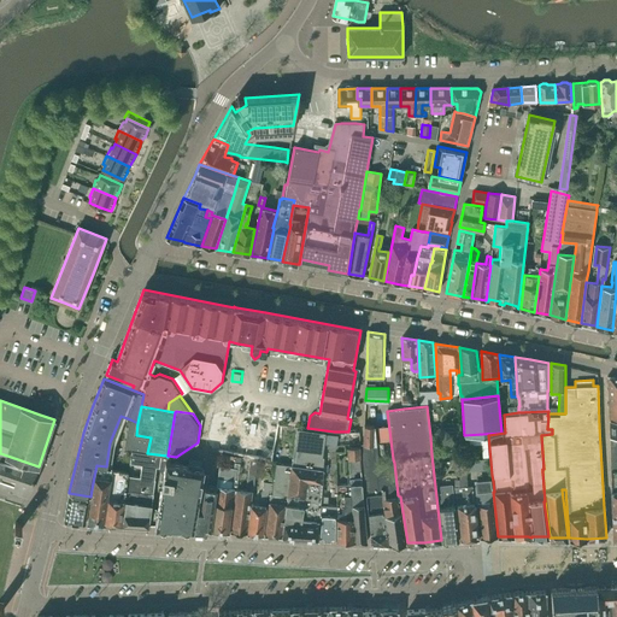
[(213,450),(272,460),(278,424),(229,415),(221,413),(213,418),(211,428),(209,442),(213,450)]
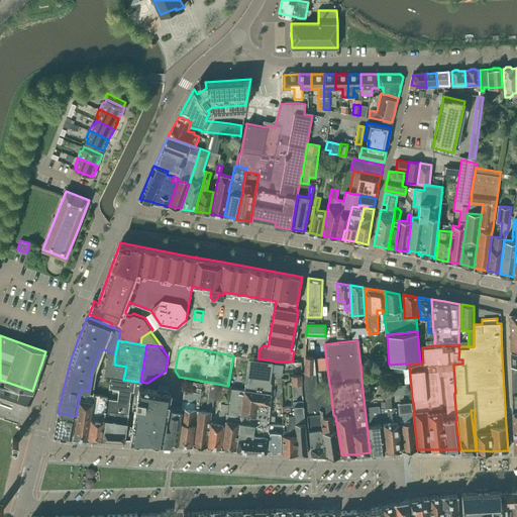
[(104,377),(111,378),(123,380),(126,367),(114,365),(115,354),(109,351),(104,377)]
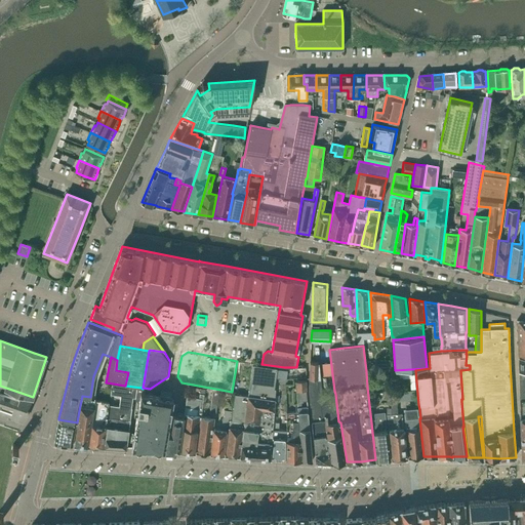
[(331,462),(327,434),(326,423),(323,412),(322,396),(323,396),(320,377),(319,362),(310,361),(310,377),(310,394),(314,437),(316,461),(331,462)]
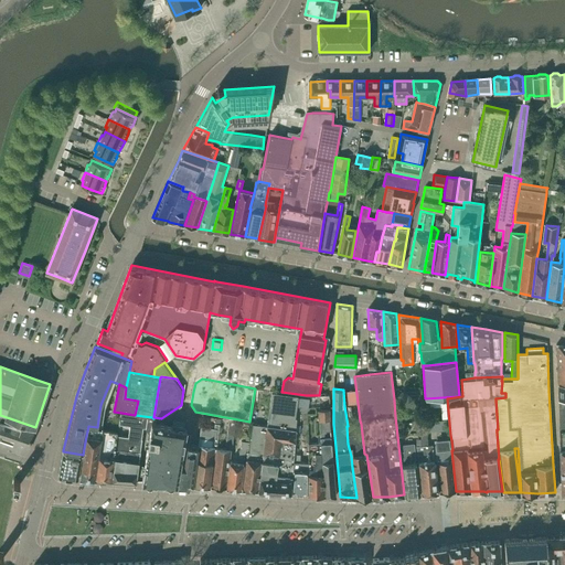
[(267,426),(266,426),(257,490),(291,492),(295,447),(301,447),(302,436),(296,435),(297,430),(296,429),(297,418),(296,418),(298,396),(273,393),(267,426)]
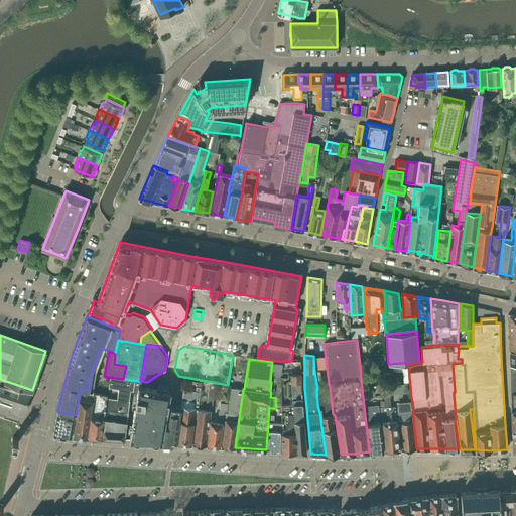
[(300,374),(291,374),(292,384),(293,399),(296,398),(296,396),(302,394),(301,383),(300,374)]
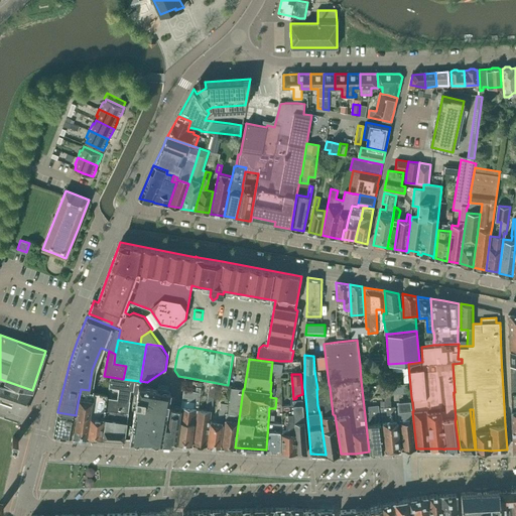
[(108,398),(102,438),(125,440),(128,413),(130,401),(129,401),(131,390),(133,391),(134,381),(123,379),(111,377),(109,387),(119,389),(117,399),(108,398)]
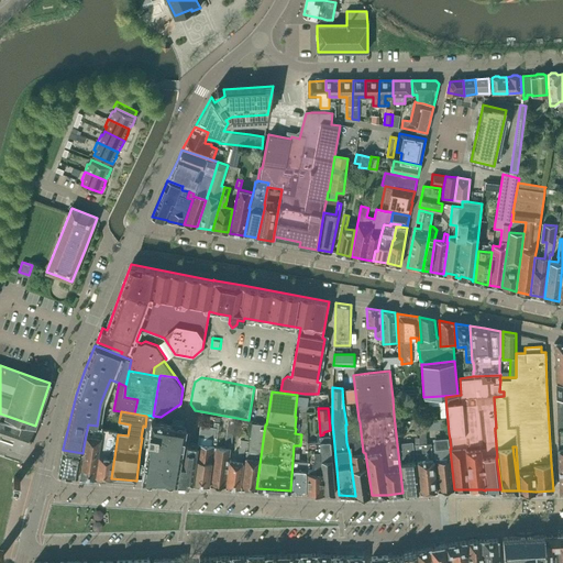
[(0,442),(26,451),(35,426),(0,414),(0,442)]
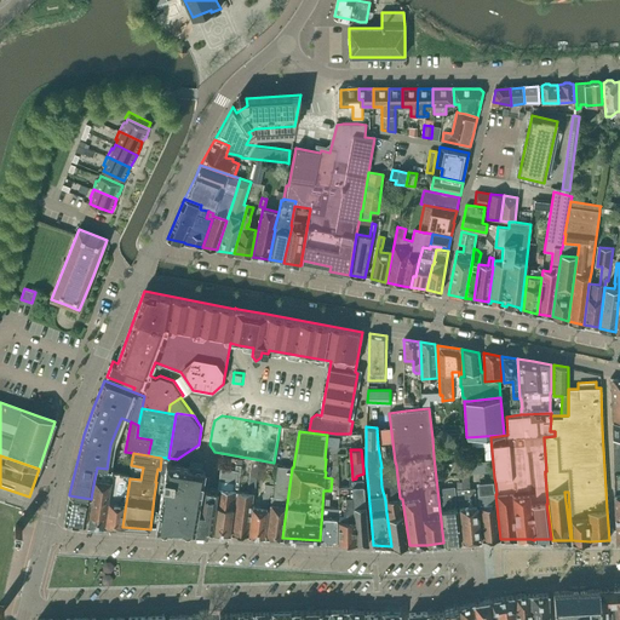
[(176,465),(177,459),(168,458),(168,459),(167,458),(155,529),(179,530),(195,532),(196,532),(196,530),(196,528),(200,524),(207,489),(208,480),(204,478),(206,470),(202,469),(204,463),(190,460),(189,468),(188,468),(176,465)]
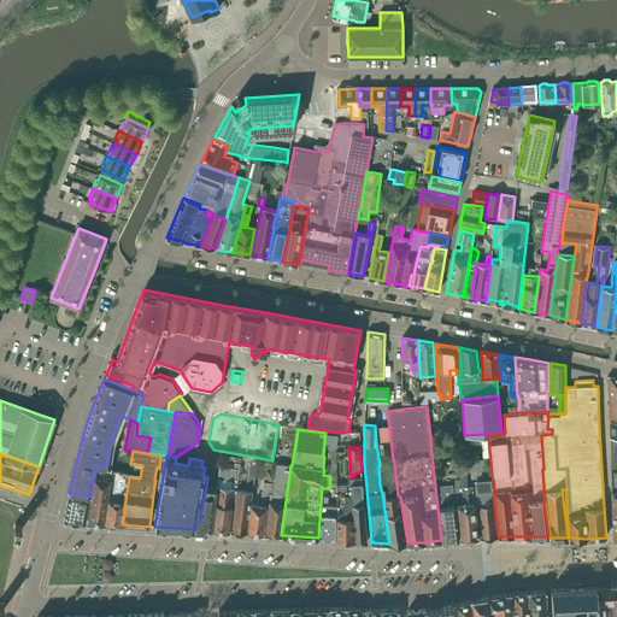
[(466,460),(466,471),(488,470),(487,458),(466,460)]
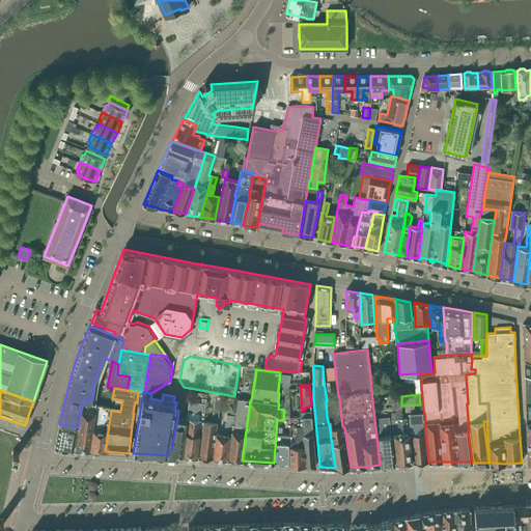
[(217,419),(219,420),(221,395),(216,395),(212,422),(203,422),(198,457),(213,458),(217,422),(217,419)]
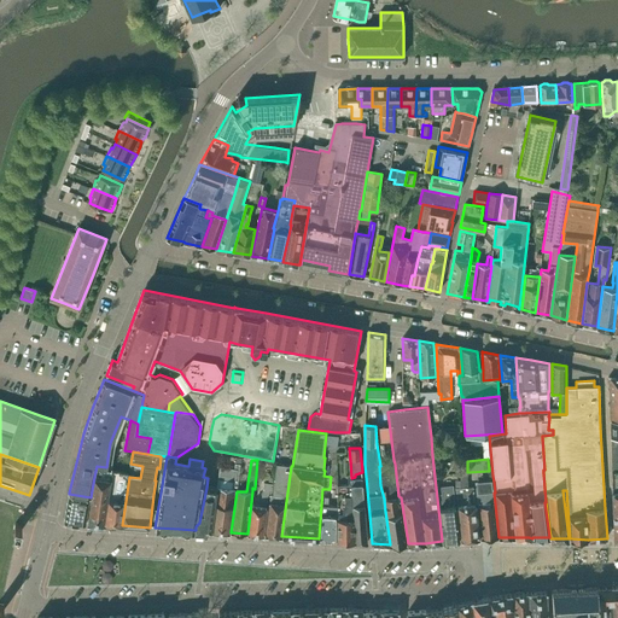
[(216,489),(217,489),(211,531),(229,532),(235,487),(237,487),(240,464),(235,464),(234,468),(220,466),(217,487),(216,487),(216,489)]
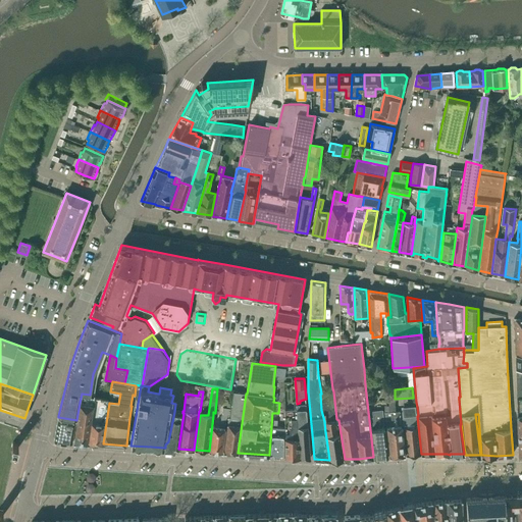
[(224,452),(238,453),(246,394),(233,392),(230,417),(229,417),(228,424),(224,452)]
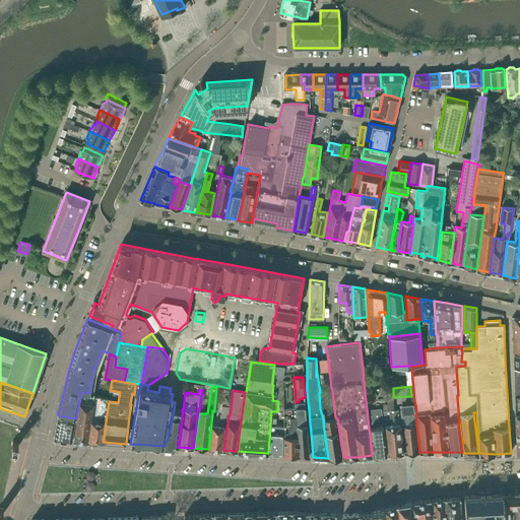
[(341,457),(335,417),(332,390),(320,392),(319,392),(320,408),(323,419),(324,430),(328,458),(341,457)]
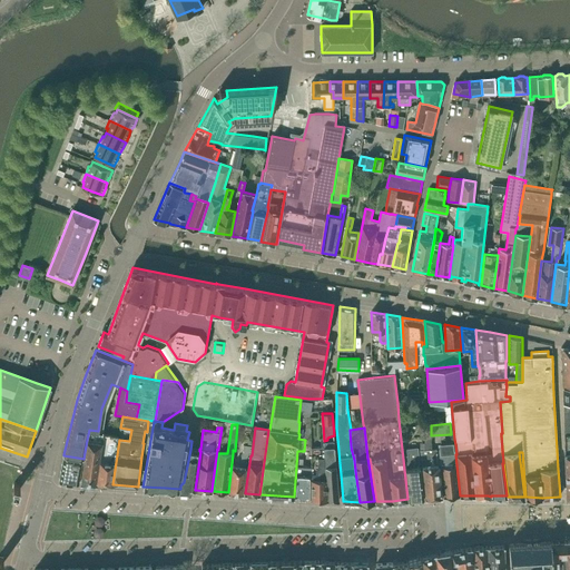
[(87,440),(85,452),(81,483),(96,483),(102,442),(104,433),(104,432),(98,431),(89,430),(87,440)]
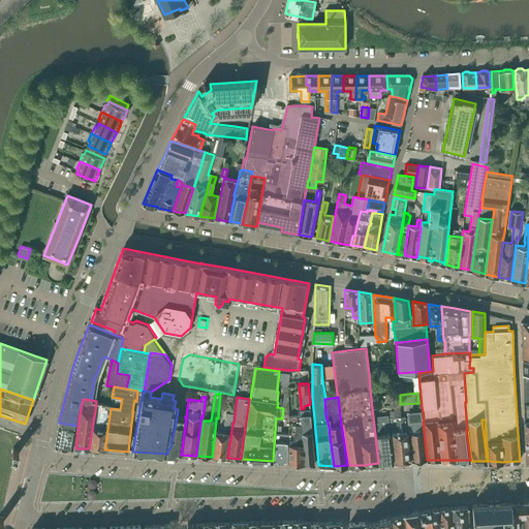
[(96,402),(95,410),(89,448),(104,449),(111,408),(111,404),(96,402)]
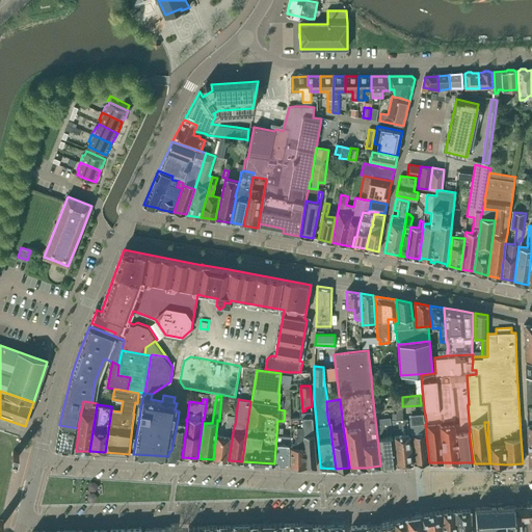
[(396,407),(396,413),(392,413),(393,420),(392,420),(398,464),(413,463),(407,419),(403,419),(402,407),(396,407)]
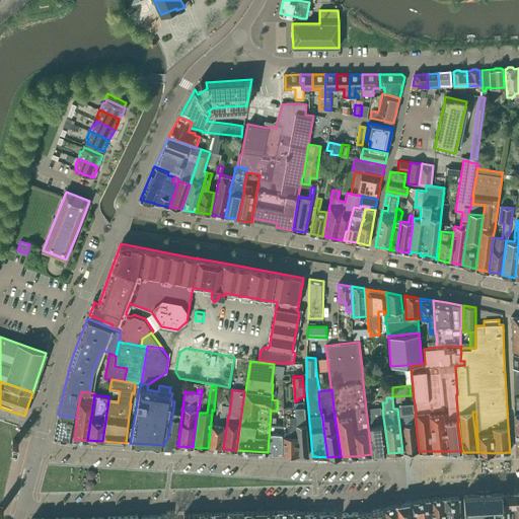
[(295,402),(298,454),(309,455),(306,423),(304,402),(295,402)]
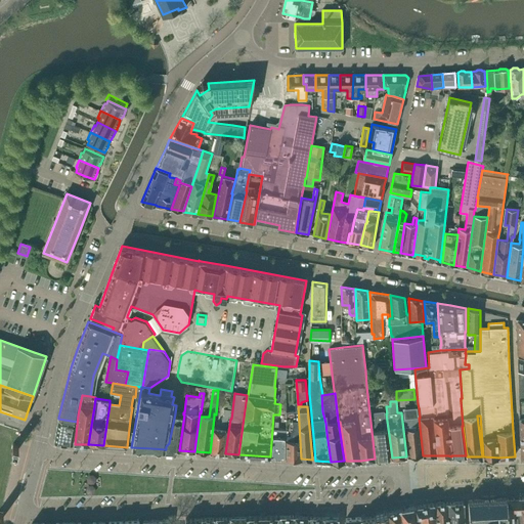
[(408,456),(423,455),(419,418),(418,406),(403,407),(403,408),(405,429),(408,456)]
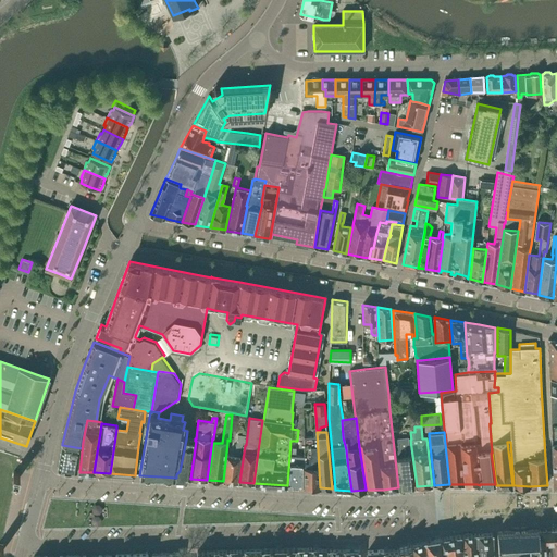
[(245,444),(246,435),(238,435),(235,454),(235,456),(226,455),(224,481),(237,482),(243,443),(245,444)]
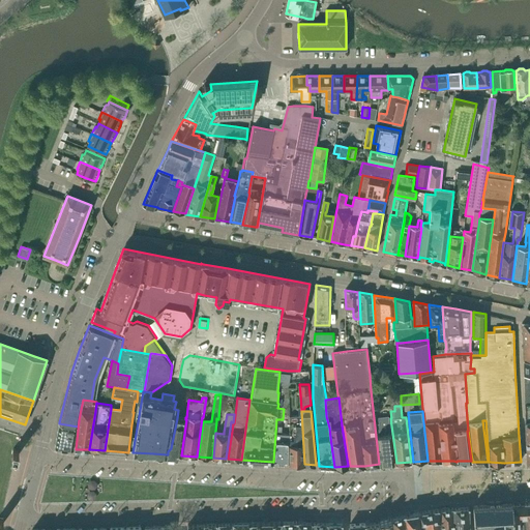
[(180,455),(185,419),(183,419),(183,416),(182,416),(179,415),(179,418),(177,418),(171,448),(168,451),(168,453),(168,454),(178,455),(179,455),(180,455)]
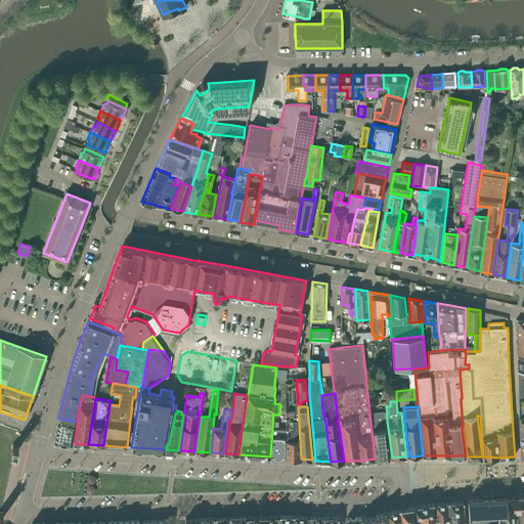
[(287,411),(286,457),(301,459),(298,410),(287,411)]
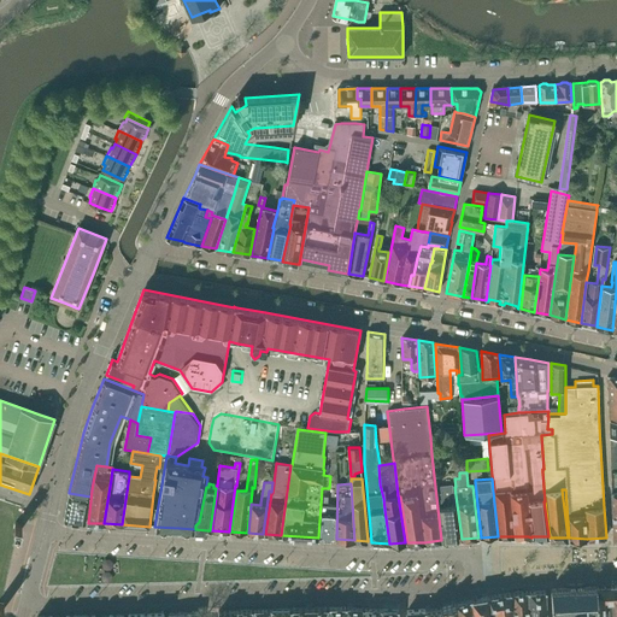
[(448,539),(459,539),(452,485),(440,486),(440,489),(441,493),(436,493),(442,540),(448,540),(448,539)]
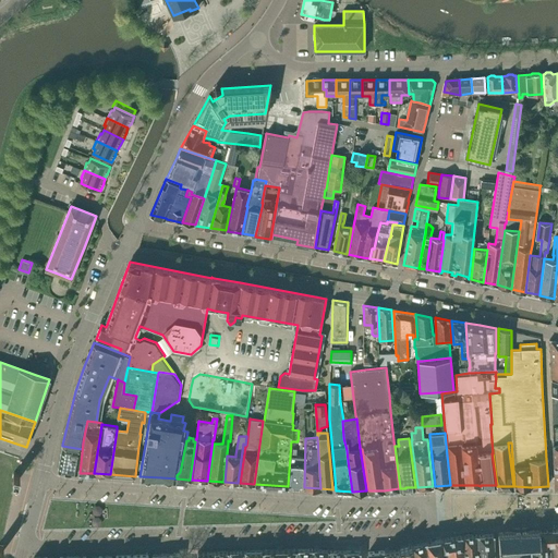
[(62,446),(58,470),(76,472),(82,449),(62,446)]
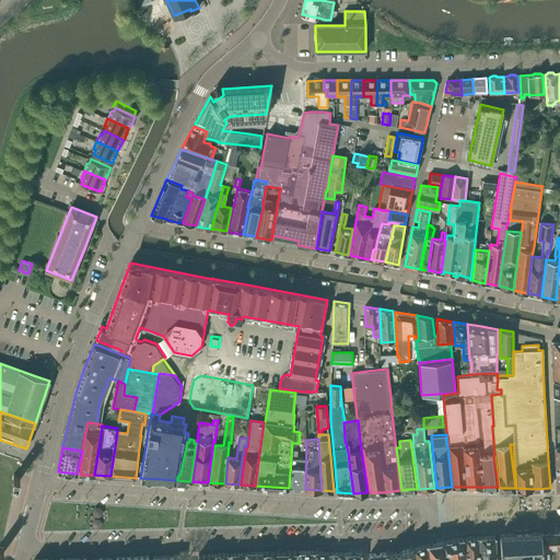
[(289,488),(305,489),(305,467),(305,458),(298,458),(298,451),(292,450),(289,488)]
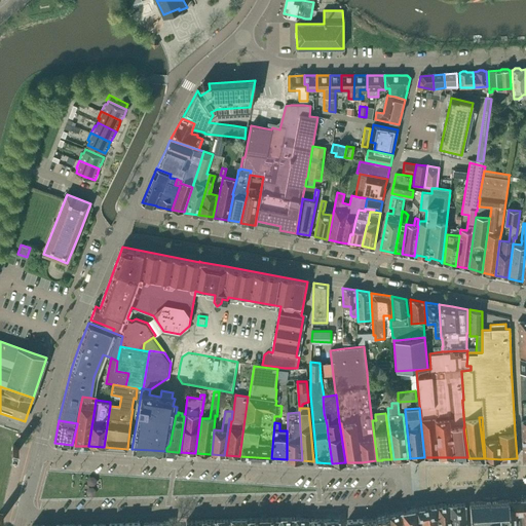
[(481,499),(481,501),(470,502),(471,521),(486,520),(486,522),(484,523),(483,525),(510,525),(511,524),(518,524),(517,515),(519,515),(519,512),(524,512),(523,499),(510,500),(509,500),(509,499),(502,500),(502,497),(481,499)]
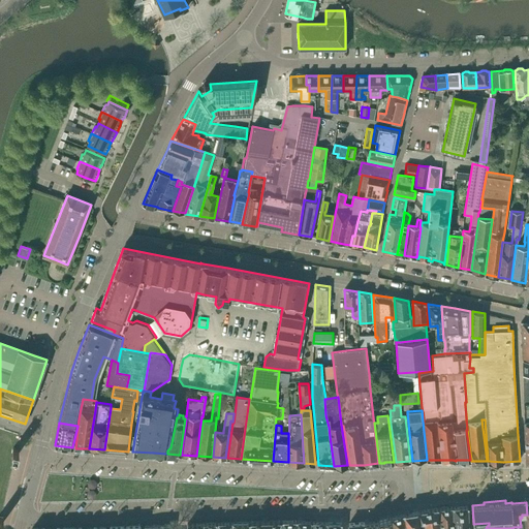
[(528,528),(528,501),(526,502),(527,515),(522,515),(522,518),(520,518),(521,527),(520,528),(528,528)]
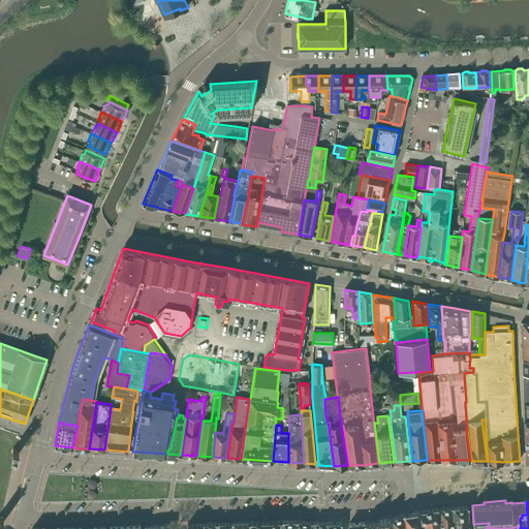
[(469,528),(468,506),(454,507),(454,528),(469,528)]
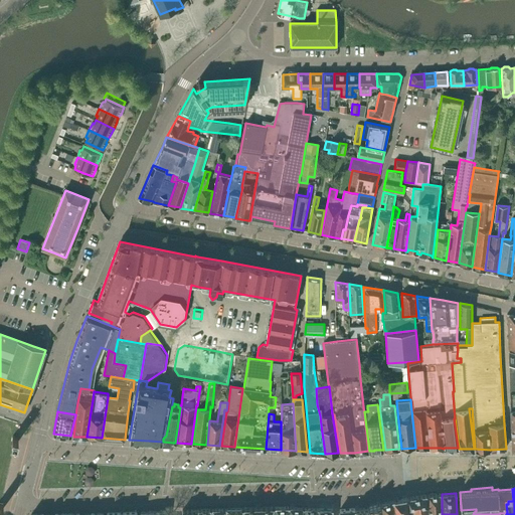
[(442,514),(441,494),(427,495),(428,514),(442,514)]
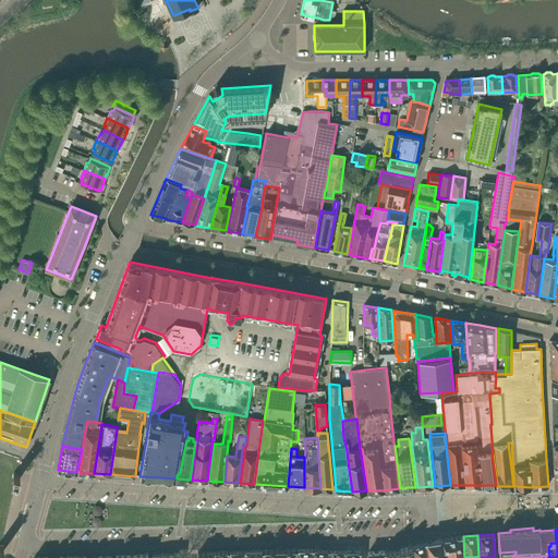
[(464,557),(462,536),(441,540),(444,557),(464,557)]
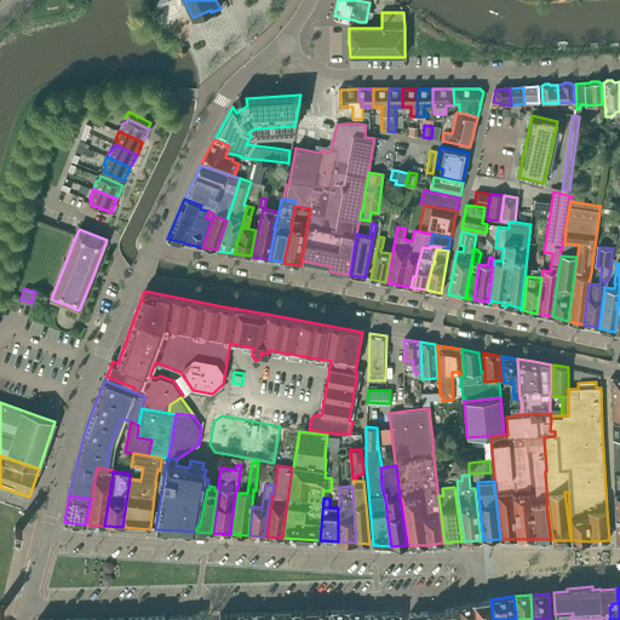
[(493,619),(491,600),(475,602),(477,619),(493,619)]
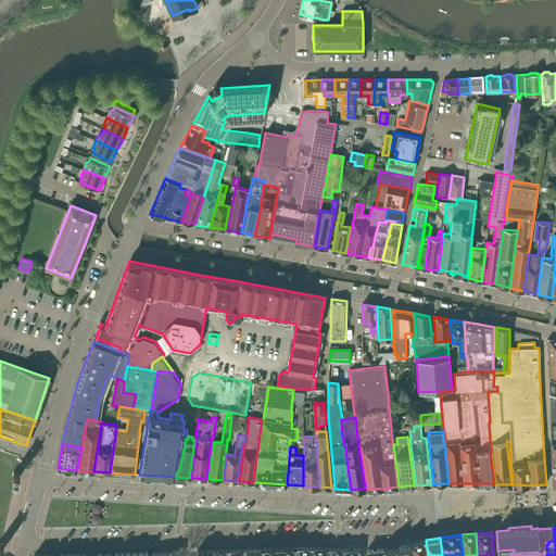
[(428,555),(426,540),(412,544),(413,555),(428,555)]
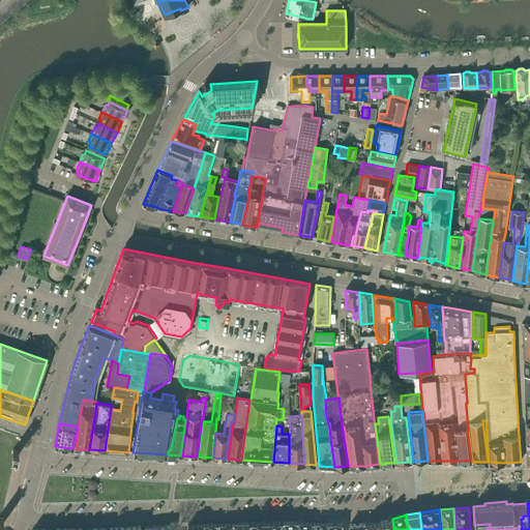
[(393,529),(392,519),(380,522),(380,529),(393,529)]
